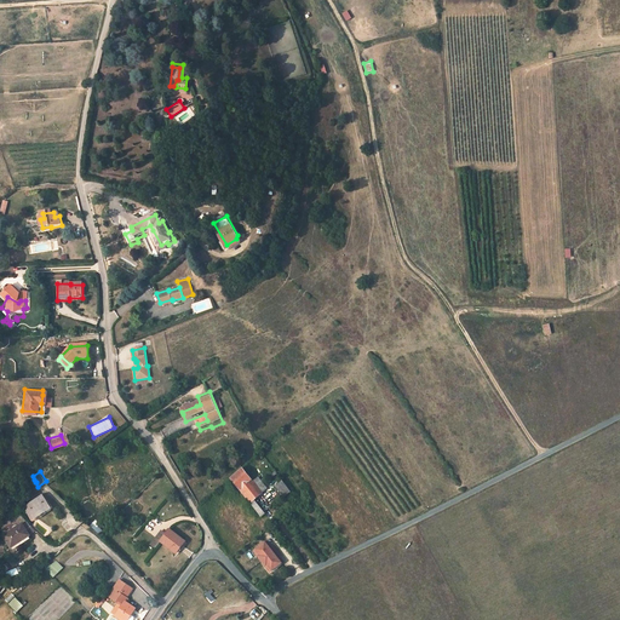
[(254,504),(262,498),(253,486),(244,474),(230,484),(250,509),(254,504)]
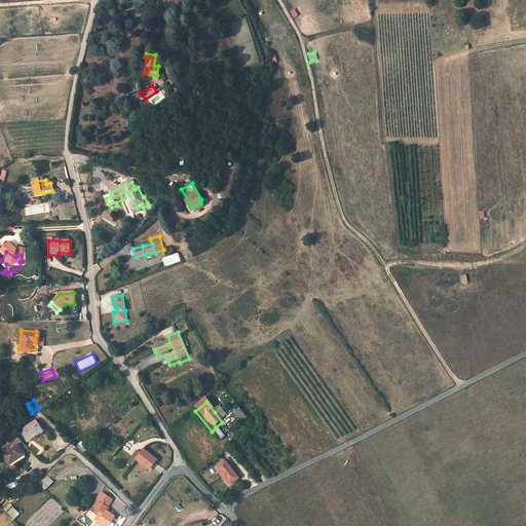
[(228,417),(221,408),(215,412),(222,422),(228,417)]
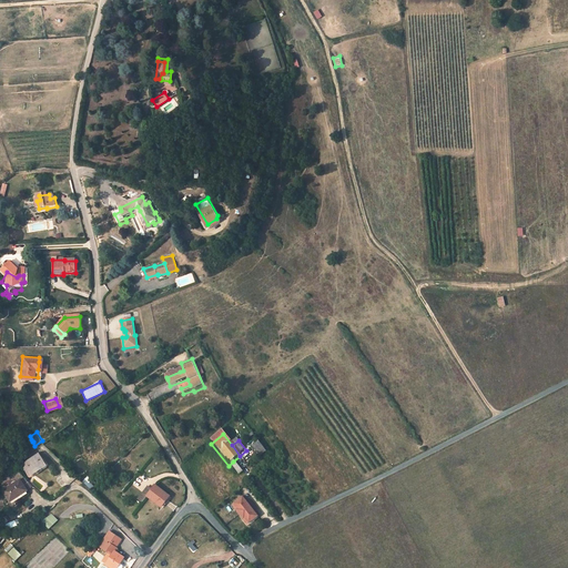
[(253,452),(260,462),(267,456),(261,446),(253,452)]
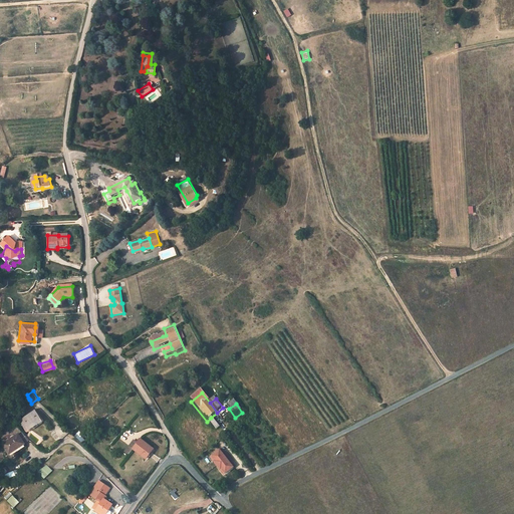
[(39,421),(32,411),(19,421),(25,428),(31,423),(32,425),(39,421)]
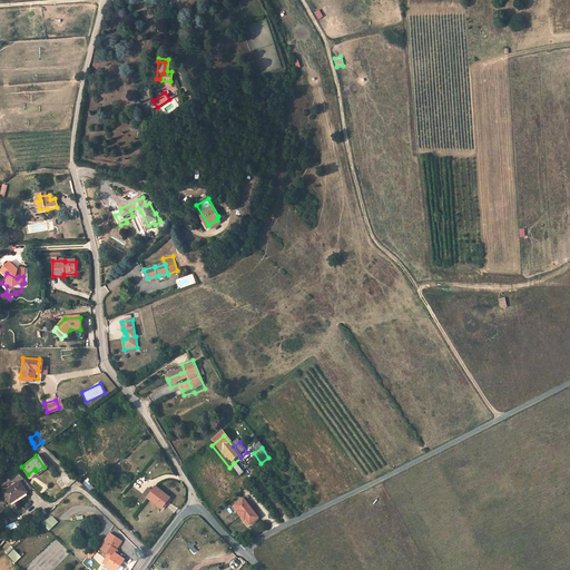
[(244,475),(234,463),(229,468),(239,480),(244,475)]
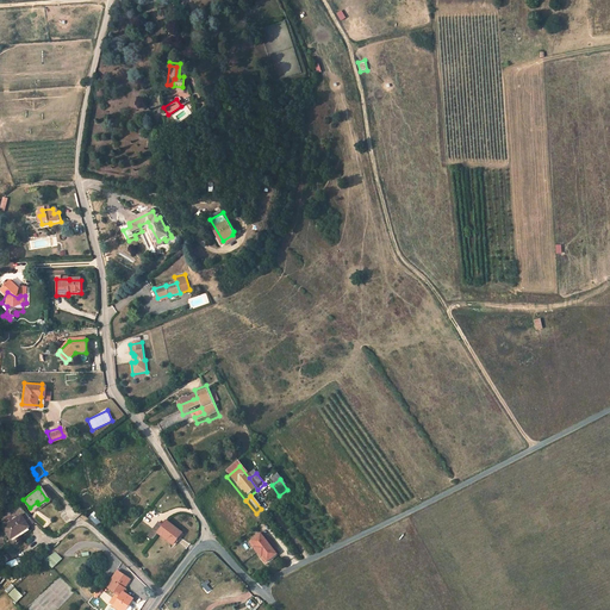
[(88,517),(97,526),(103,520),(93,511),(88,517)]
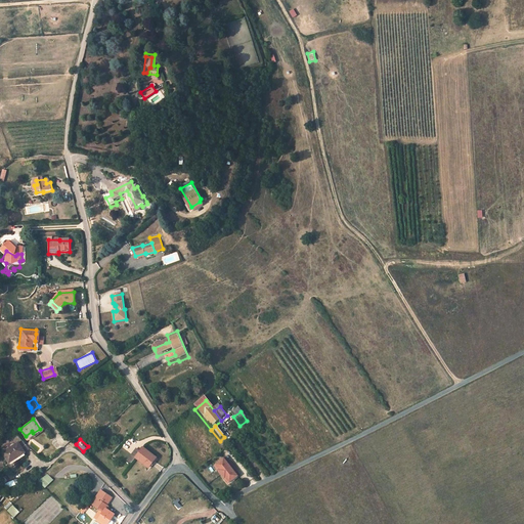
[(18,443),(25,452),(31,449),(23,440),(18,443)]
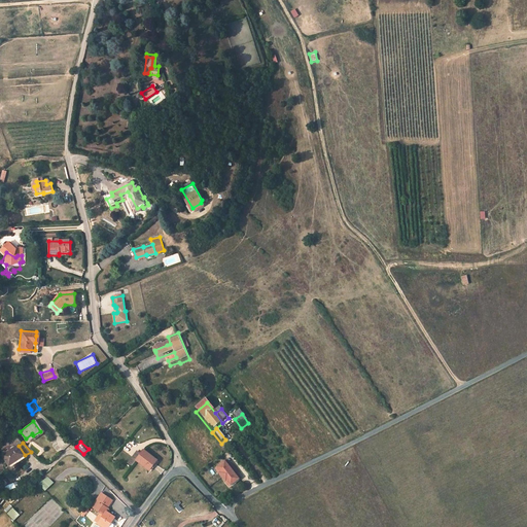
[(25,455),(19,446),(3,456),(9,465),(25,455)]
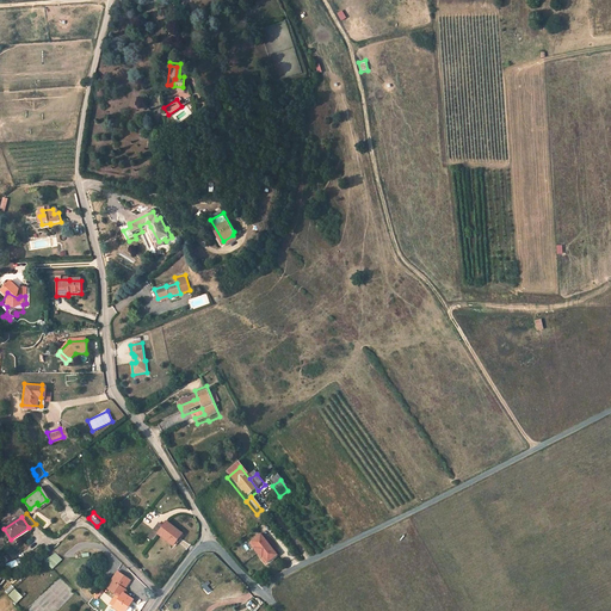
[(168,522),(164,528),(159,534),(173,545),(183,534),(168,522)]
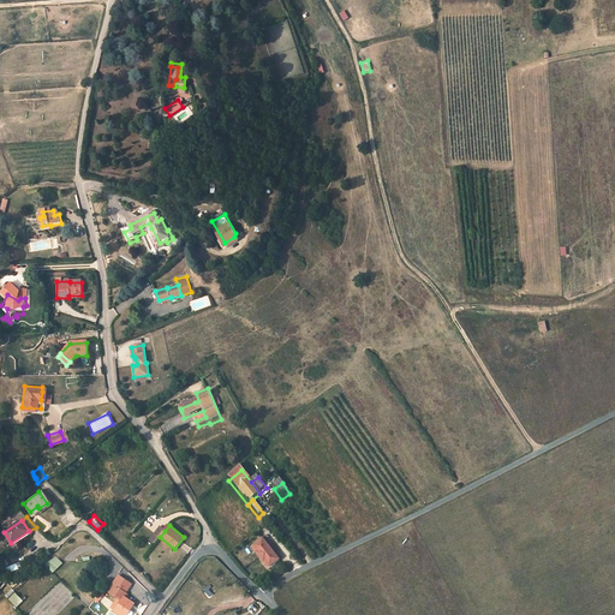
[(160,527),(155,533),(160,537),(165,531),(160,527)]
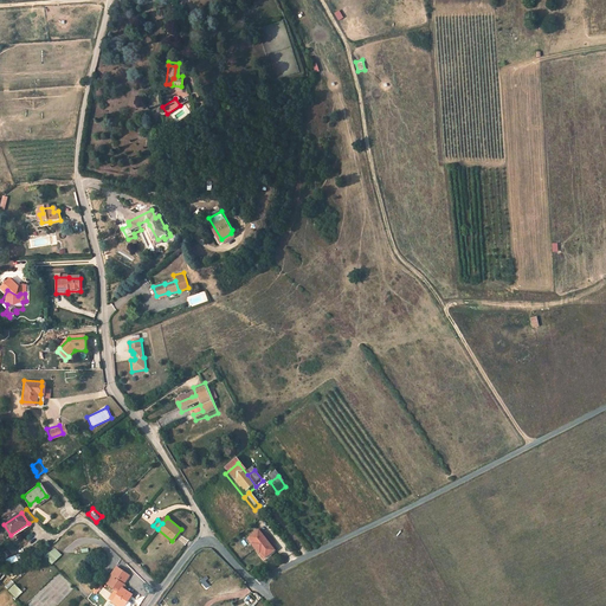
[(256,554),(270,542),(266,537),(265,539),(263,540),(258,535),(250,542),(253,548),(252,549),(256,554)]
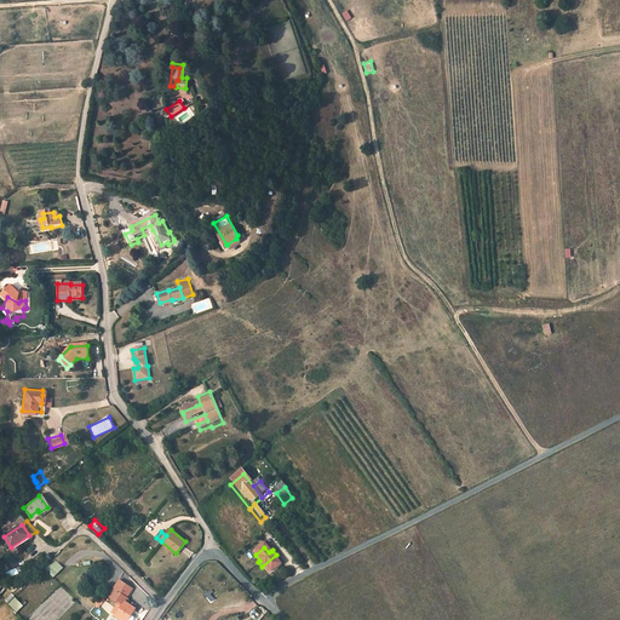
[(281,568),(276,562),(279,561),(280,560),(276,555),(262,567),(265,572),(268,569),(271,575),(281,568)]
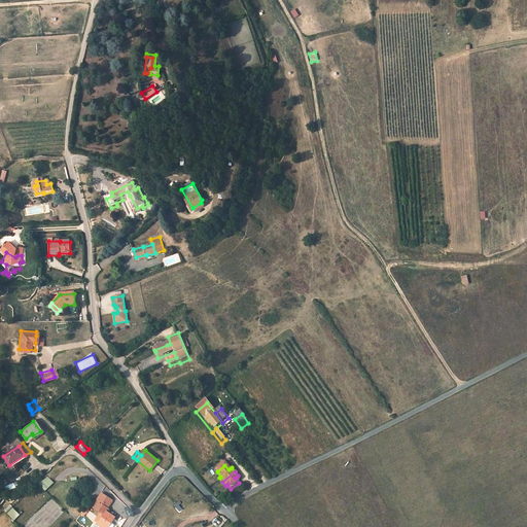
[(39,482),(46,489),(53,483),(47,477),(44,481),(42,479),(39,482)]
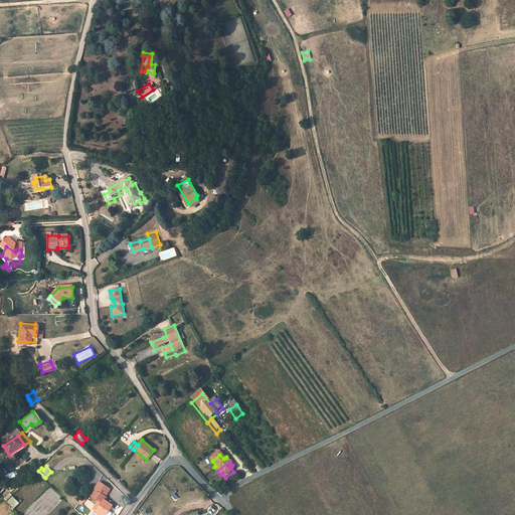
[(99,500),(103,502),(97,511),(101,514),(111,514),(112,514),(112,513),(109,511),(113,506),(107,502),(108,500),(107,497),(106,497),(111,489),(100,482),(92,495),(92,496),(97,500),(98,499),(99,500)]
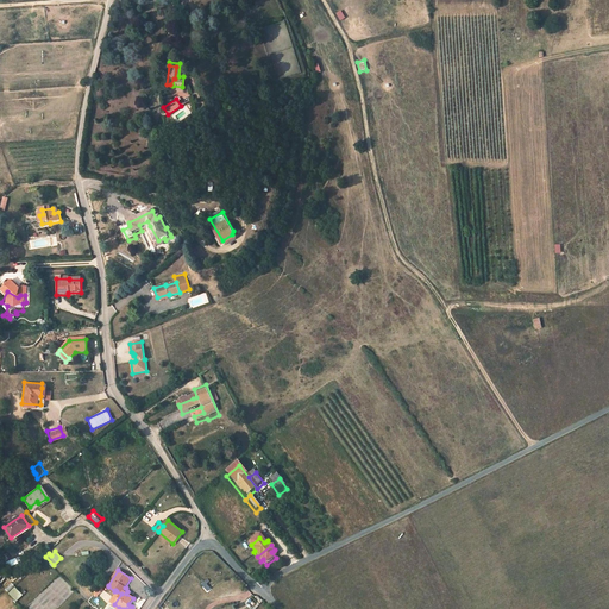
[(207,592),(213,586),(206,579),(200,585),(207,592)]
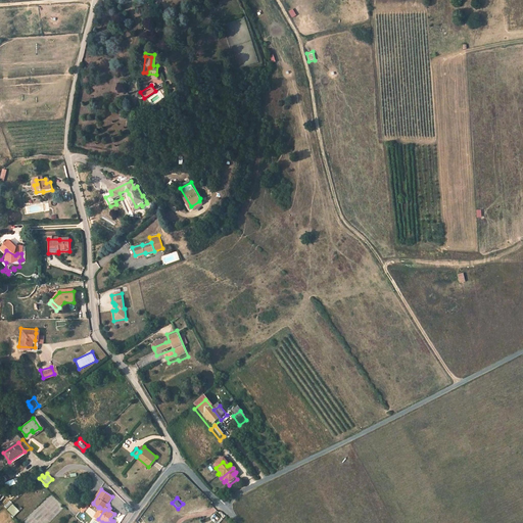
[(9,501),(4,505),(6,509),(12,504),(9,501)]
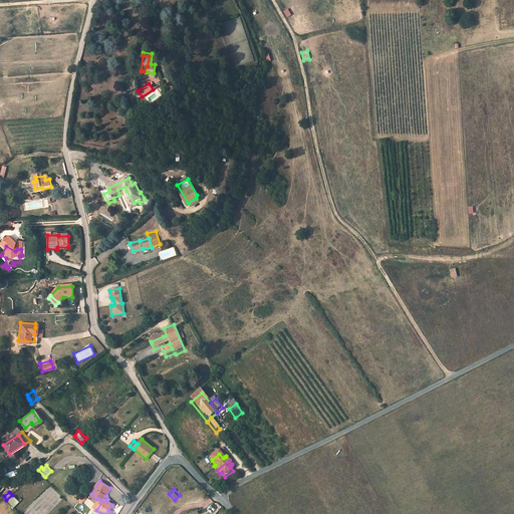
[(7,501),(14,508),(19,502),(12,495),(7,501)]
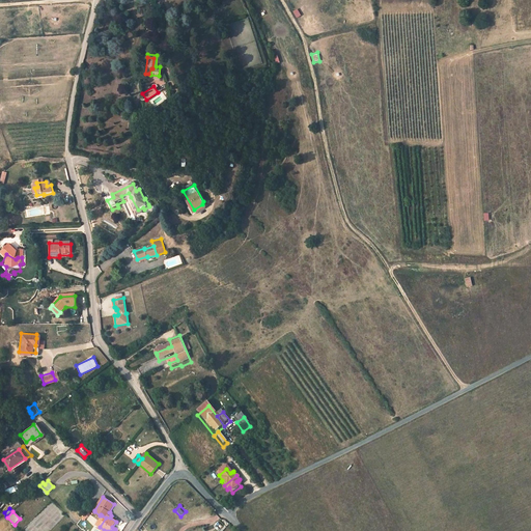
[(100,527),(106,518),(102,515),(95,525),(100,527)]
